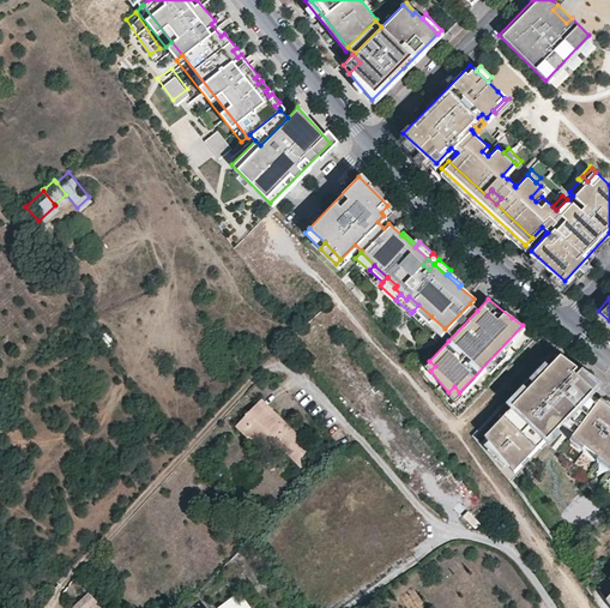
[(445,329),(441,333),(447,339),(448,341),(477,311),(470,304),(445,329)]
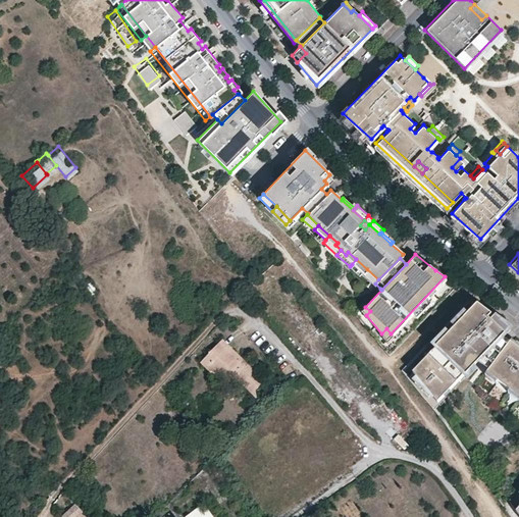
[(352,264),(363,274),(367,269),(356,259),(352,264)]
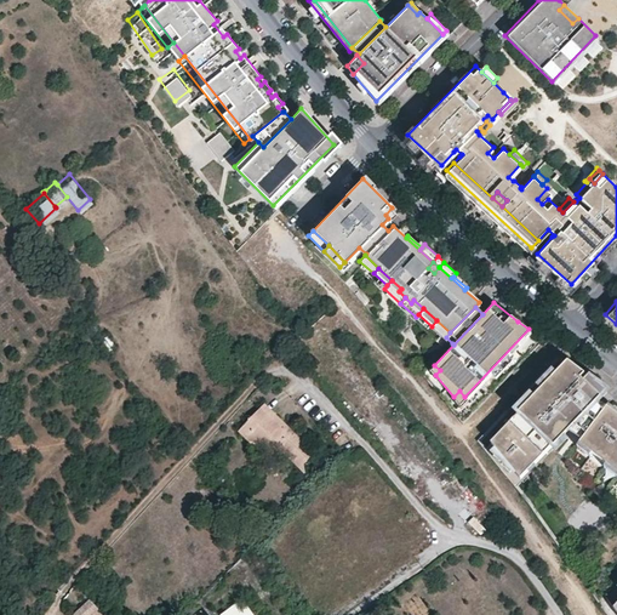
[(436,320),(432,326),(444,339),(446,337),(450,332),(436,320)]
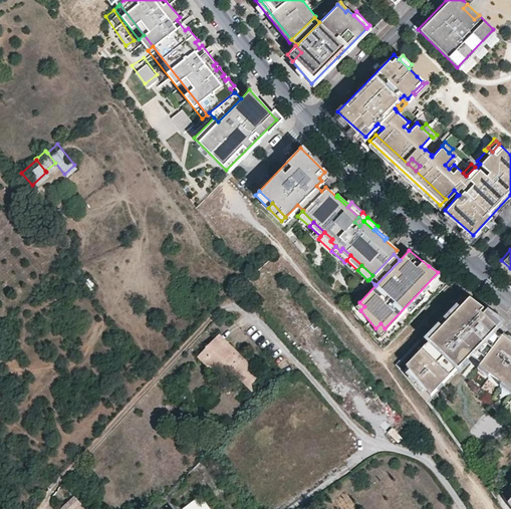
[(374,284),(358,300),(359,302),(375,285),(374,284)]
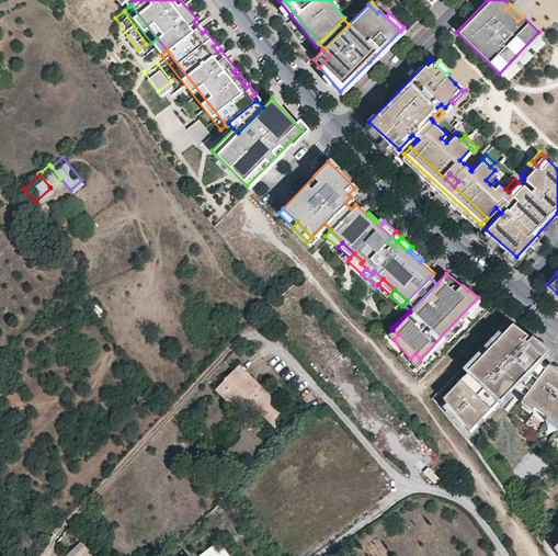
[(460,420),(468,428),(497,397),(494,396),(504,385),(507,387),(510,384),(516,377),(527,388),(525,390),(537,399),(549,409),(557,415),(557,372),(557,373),(546,364),(545,364),(537,359),(546,349),(533,339),(528,343),(523,338),(526,335),(510,322),(500,333),(492,342),(487,348),(466,369),(441,396),(448,405),(450,403),(464,416),(460,420)]
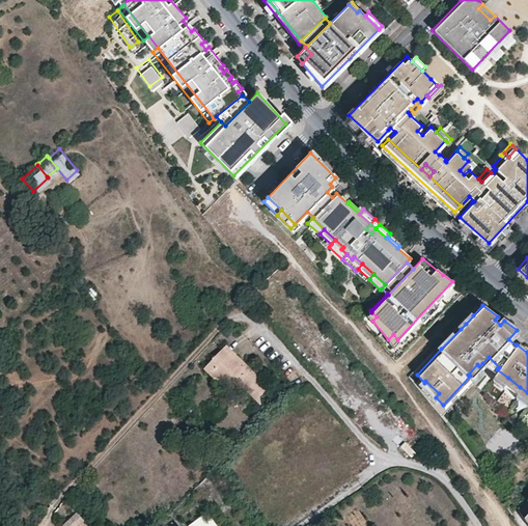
[(369,310),(365,314),(371,322),(372,321),(377,316),(371,312),(370,310),(369,310)]
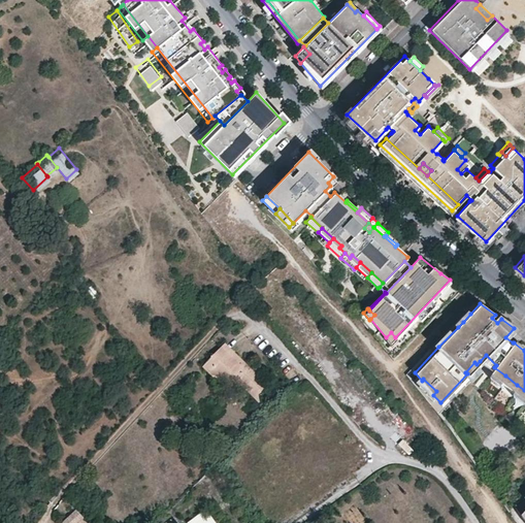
[(463,322),(470,314),(467,309),(459,319),(463,322)]
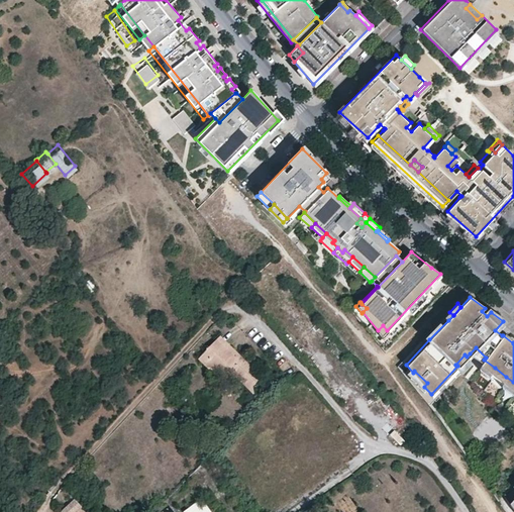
[(446,318),(428,337),(429,339),(448,320),(446,318)]
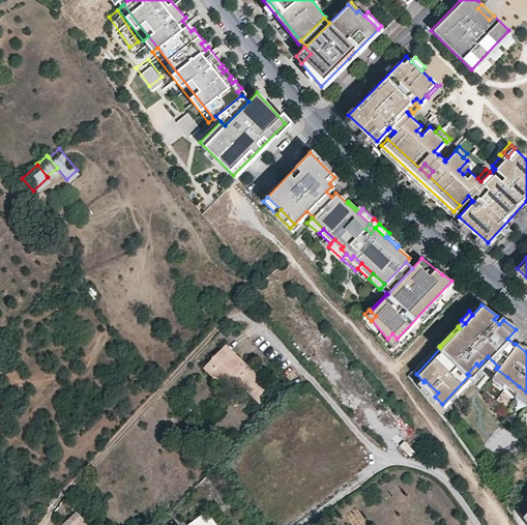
[(387,339),(386,340),(391,345),(398,339),(397,339),(392,333),(387,339)]
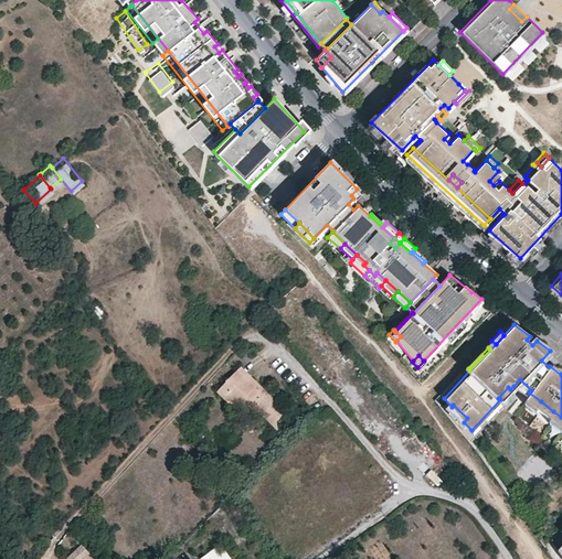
[(256,398),(274,416),(283,407),(237,362),(215,385),(243,411),(252,402),(256,398)]
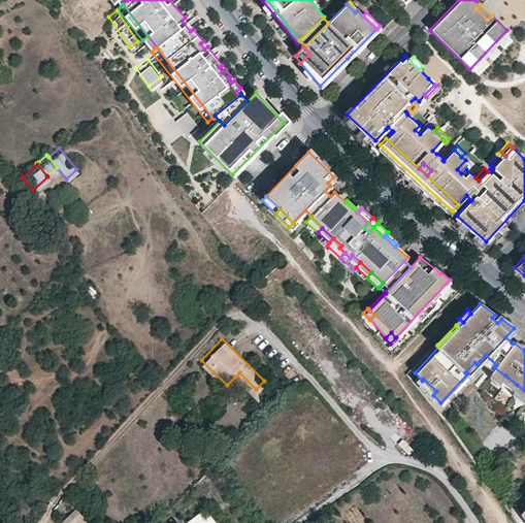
[(514,342),(524,351),(524,350),(524,346),(516,339),(514,342)]
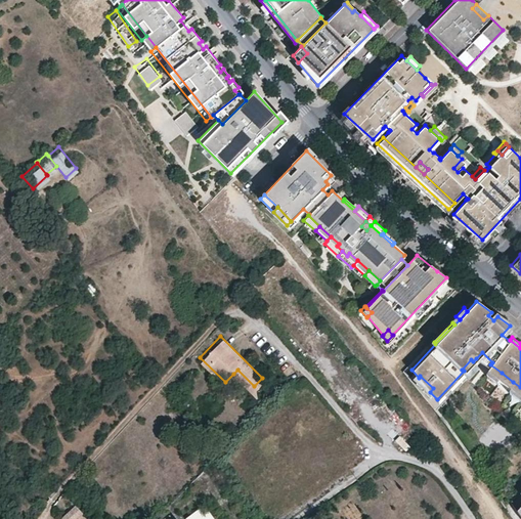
[(492,362),(482,352),(476,358),(488,368),(490,364),(492,362)]
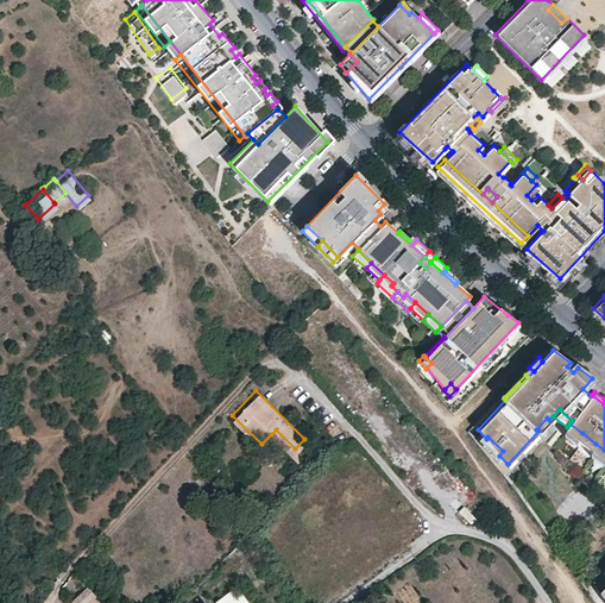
[(547,418),(536,429),(539,431),(541,433),(552,422),(549,420),(547,418)]
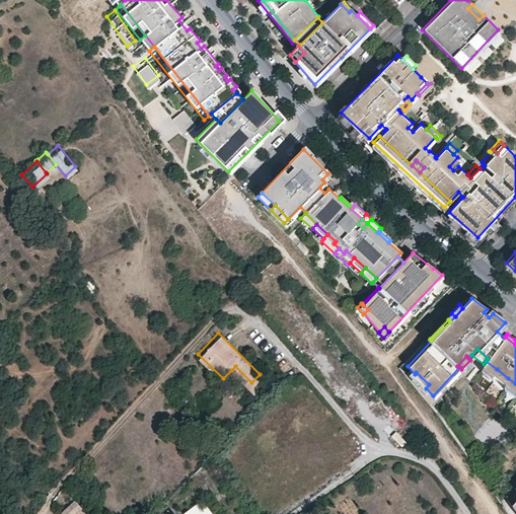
[(484,364),(481,368),(491,376),(493,374),(497,369),(486,361),(484,364)]
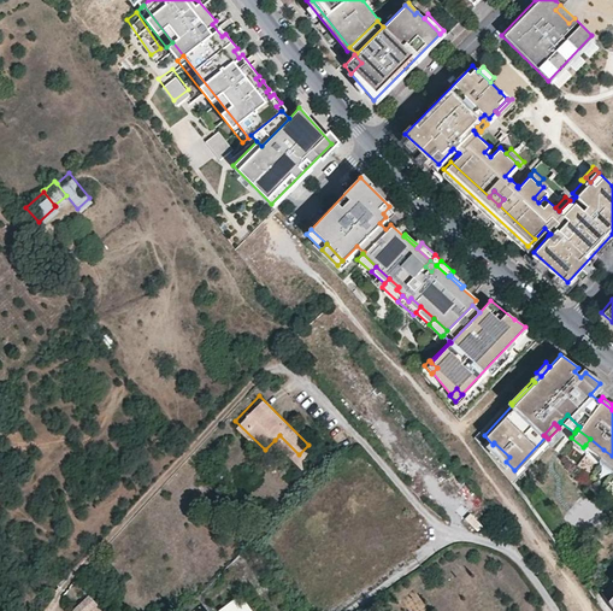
[(294,459),(299,454),(280,435),(275,440),(294,459)]
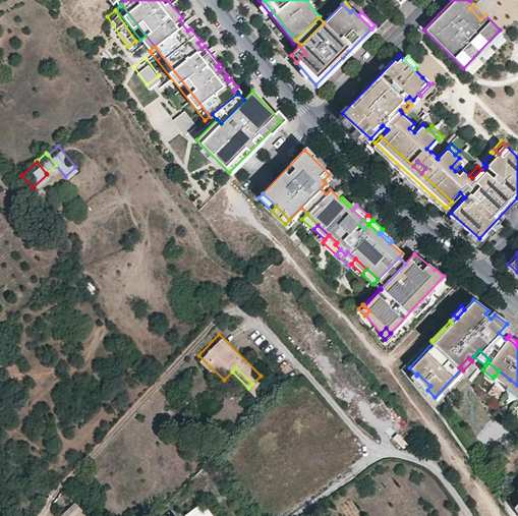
[(510,380),(499,370),(495,376),(507,384),(510,380)]
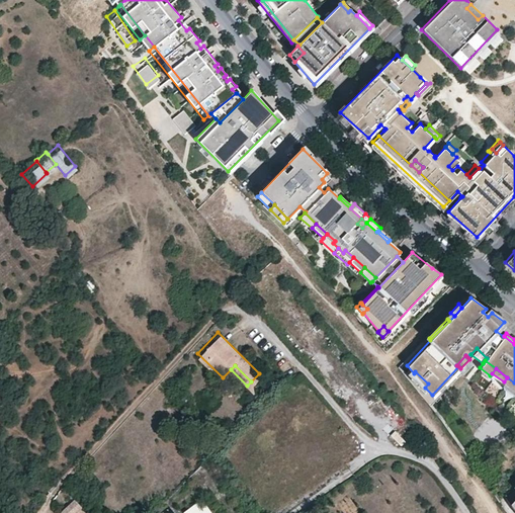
[(294,382),(304,376),(299,370),(290,376),(294,382)]
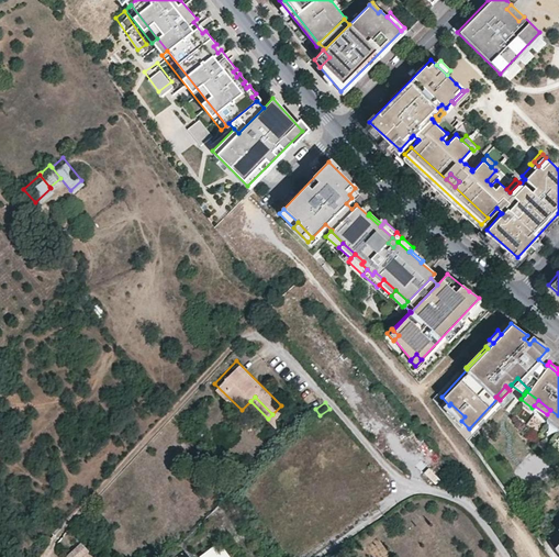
[(449,405),(445,409),(459,423),(461,421),(465,416),(450,403),(449,405)]
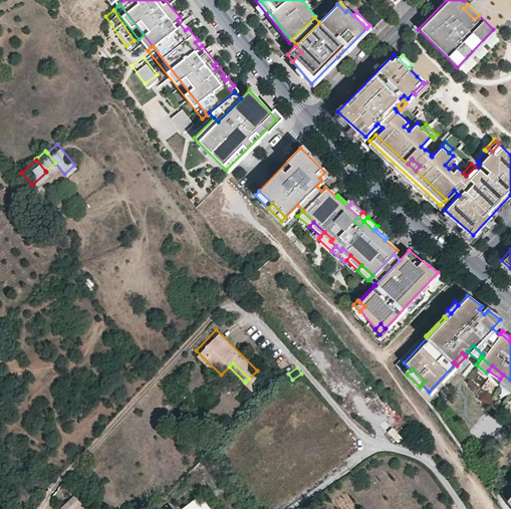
[(500,378),(499,380),(510,390),(510,388),(510,379),(503,374),(500,378)]
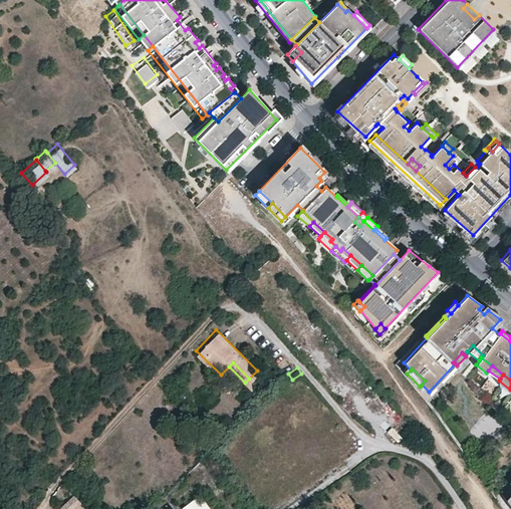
[(510,483),(507,480),(497,487),(510,506),(510,483)]
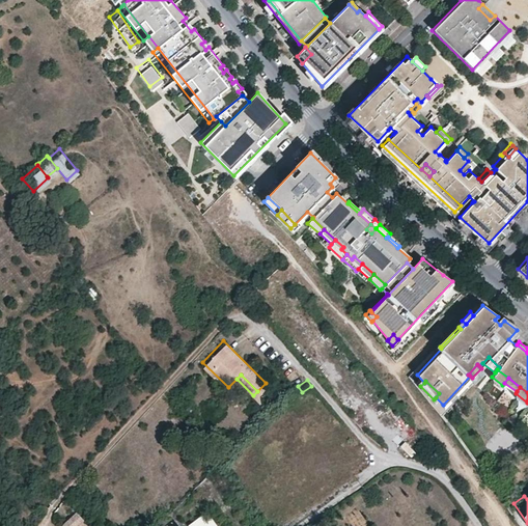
[(216,525),(203,508),(185,522),(187,525),(216,525)]
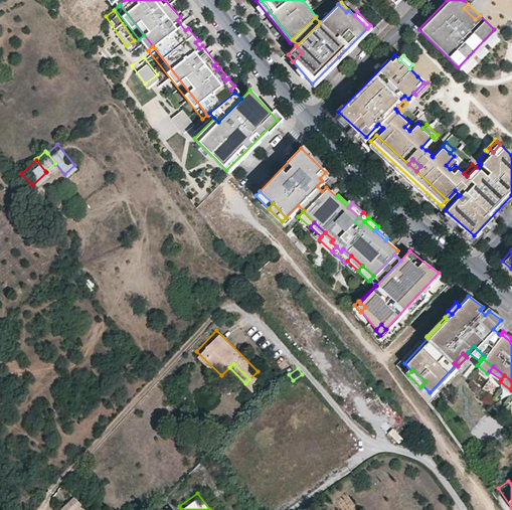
[(69,509),(70,509),(86,509),(71,494),(59,505),(64,509),(69,509)]
